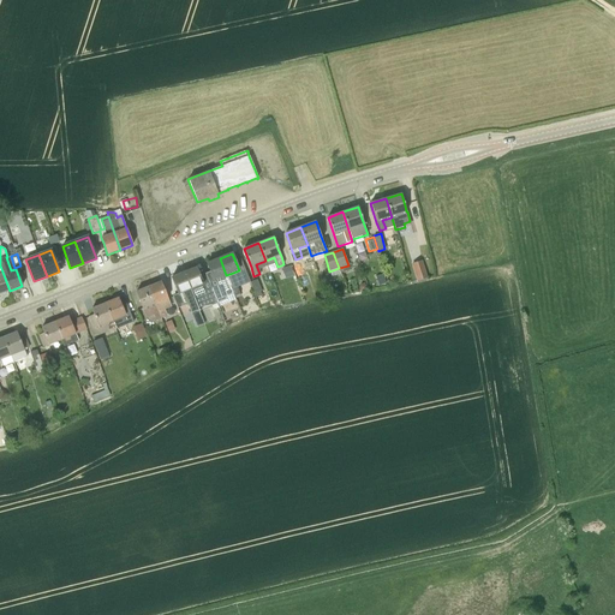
[(230,284),(226,275),(220,258),(207,264),(210,272),(206,274),(218,304),(226,300),(225,297),(233,293),(230,284)]
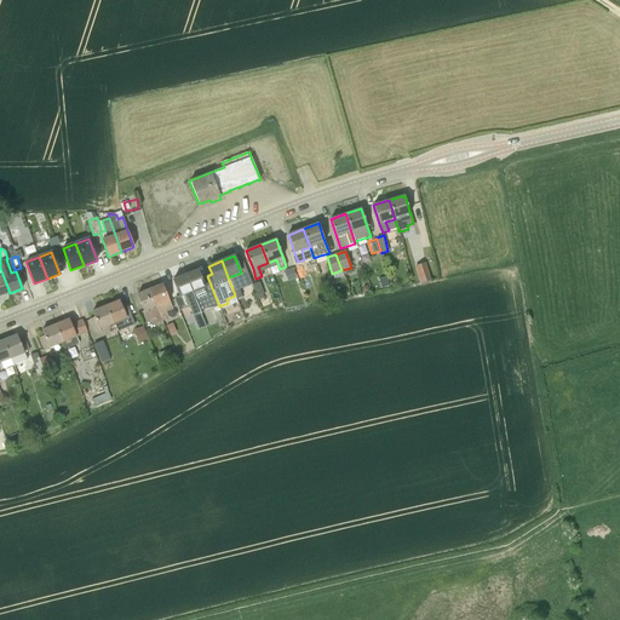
[(231,286),(235,296),(236,299),(241,297),(236,283),(250,277),(242,262),(237,264),(239,267),(241,273),(235,275),(228,277),(231,286)]
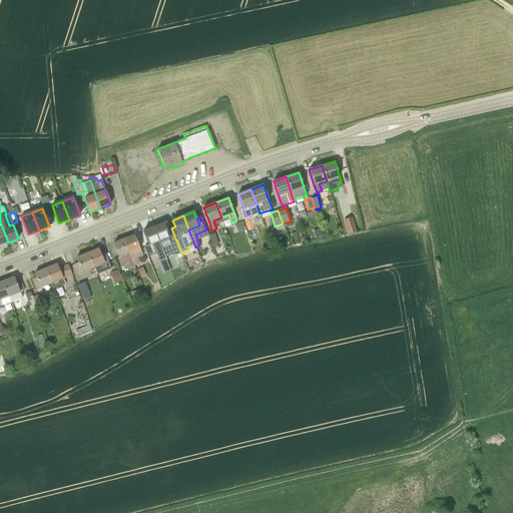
[(348,234),(357,232),(352,217),(344,220),(348,234)]
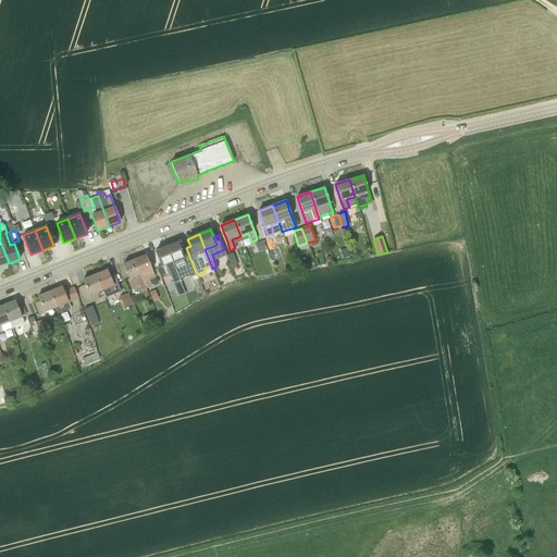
[(166,247),(176,272),(188,267),(192,276),(197,275),(186,248),(181,250),(178,243),(166,247)]
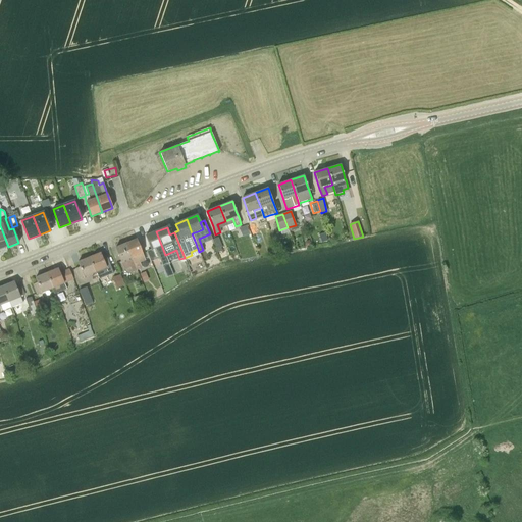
[(162,266),(168,263),(165,255),(156,231),(146,237),(149,246),(151,251),(155,249),(159,259),(162,266)]
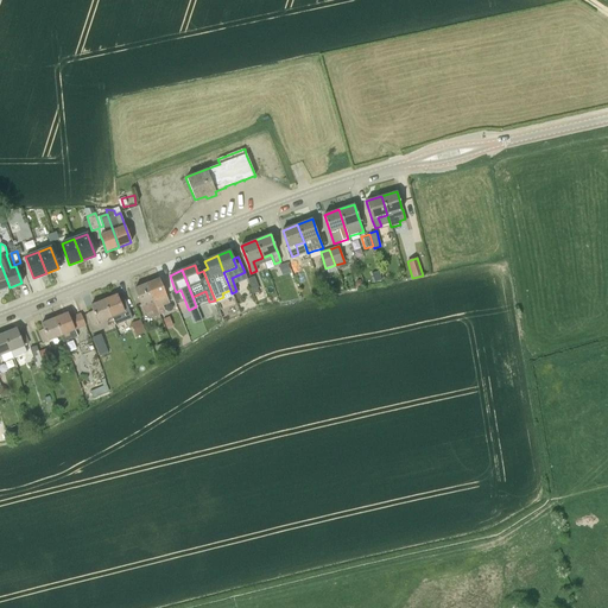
[(379,272),(372,274),(374,283),(382,280),(379,272)]
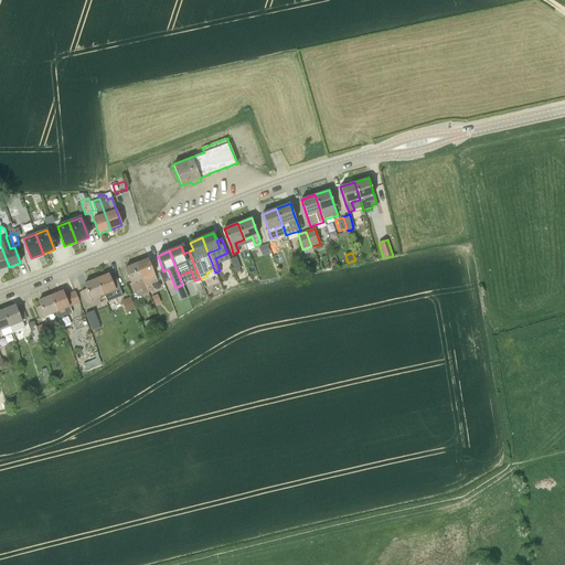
[(231,259),(233,266),(234,270),(235,270),(240,268),(241,268),(236,257),(231,259)]
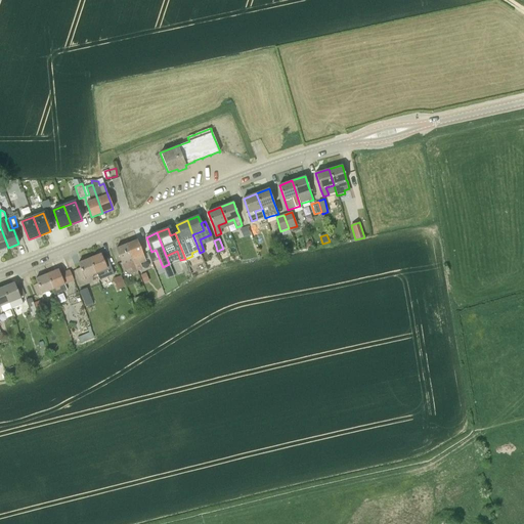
[(143,255),(141,250),(137,241),(127,245),(137,272),(142,269),(140,264),(145,262),(143,255)]
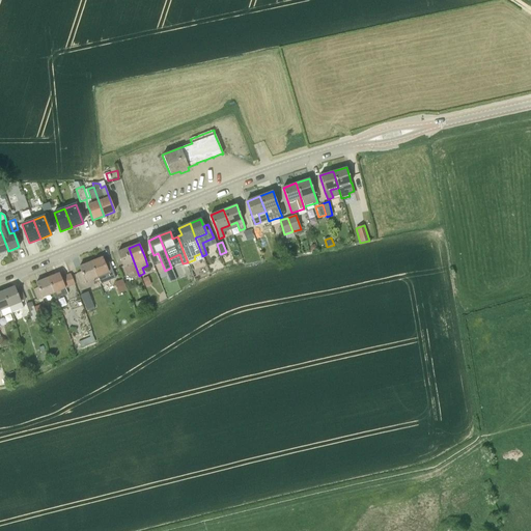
[(135,277),(139,276),(129,248),(117,252),(121,262),(122,268),(127,275),(133,273),(135,277)]
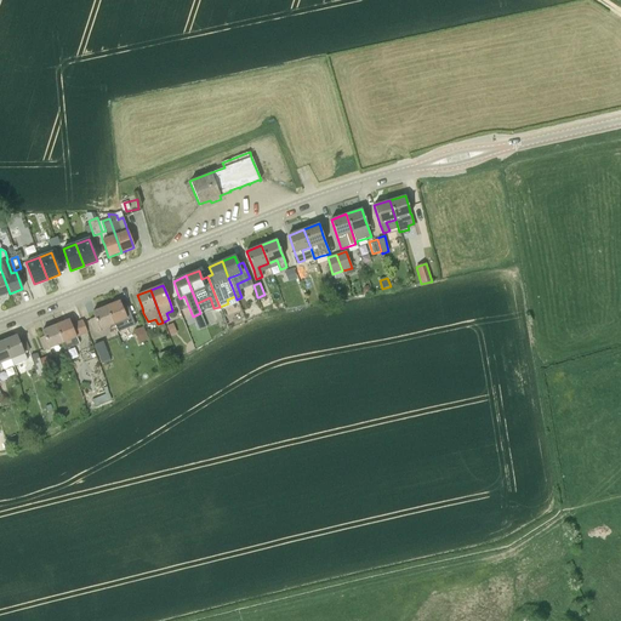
[(126,305),(123,307),(120,301),(106,307),(113,324),(118,334),(135,325),(131,315),(126,305)]
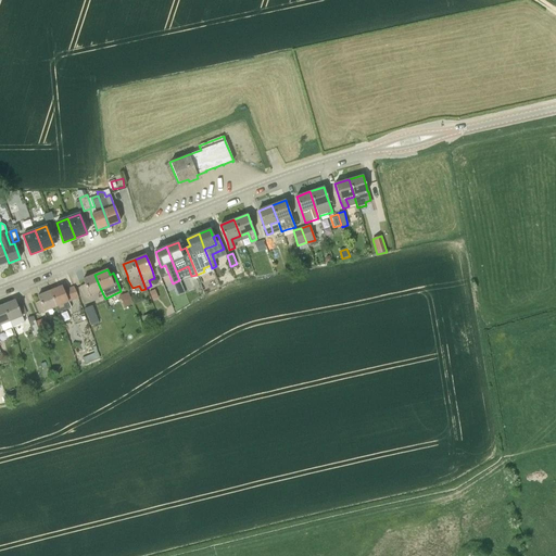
[(85,298),(101,290),(95,275),(83,280),(85,285),(80,287),(85,298)]
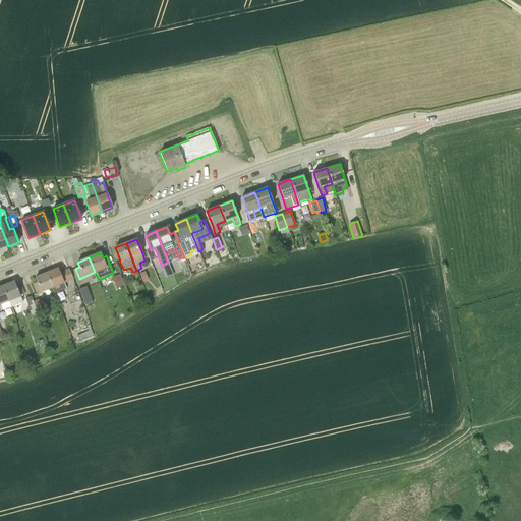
[(73,280),(73,279),(69,269),(60,273),(58,269),(47,273),(53,288),(55,293),(66,289),(64,284),(73,280)]
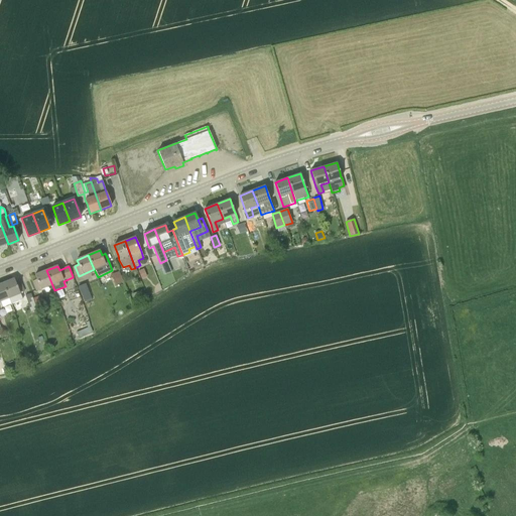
[(163,268),(165,274),(171,272),(169,266),(168,266),(163,268)]
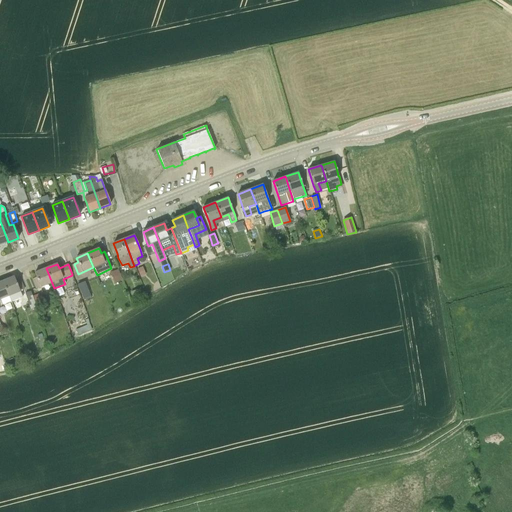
[(40,288),(52,283),(46,268),(34,273),(36,277),(32,279),(36,289),(40,288)]
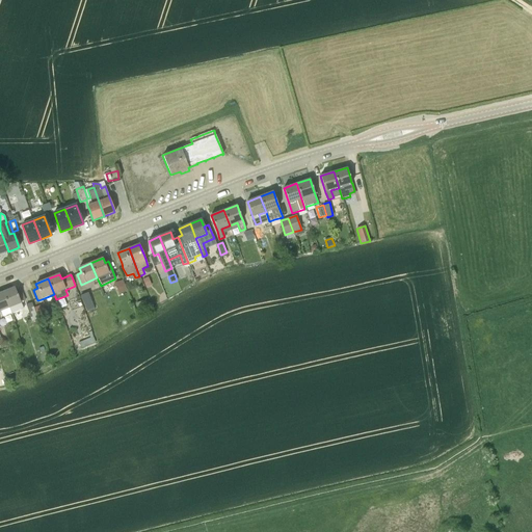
[(127,291),(123,281),(114,284),(118,294),(127,291)]
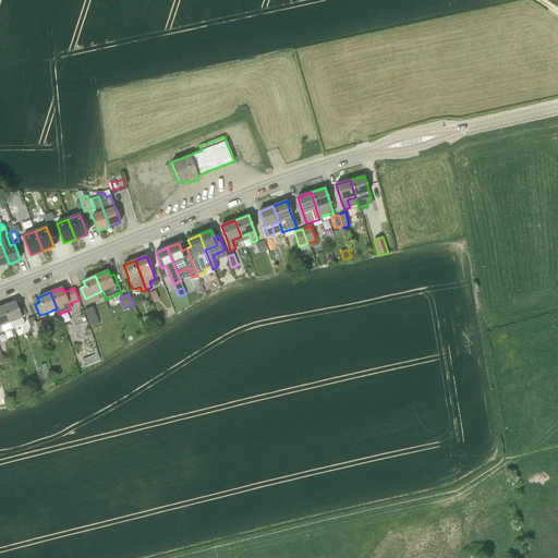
[(22,317),(25,315),(22,305),(17,306),(15,302),(3,307),(9,323),(11,329),(24,325),(22,317)]
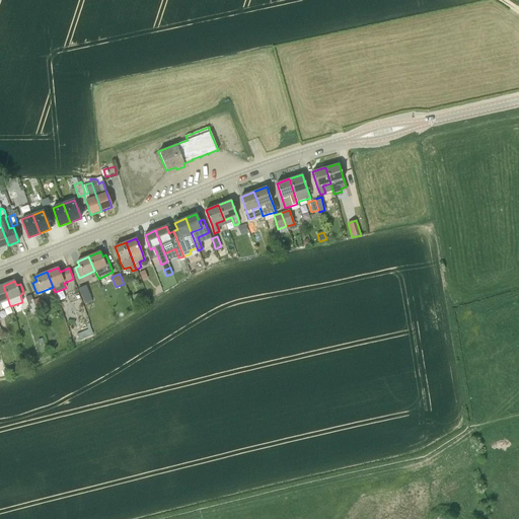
[(3,309),(10,306),(8,300),(3,286),(0,286),(0,304),(2,304),(3,309)]
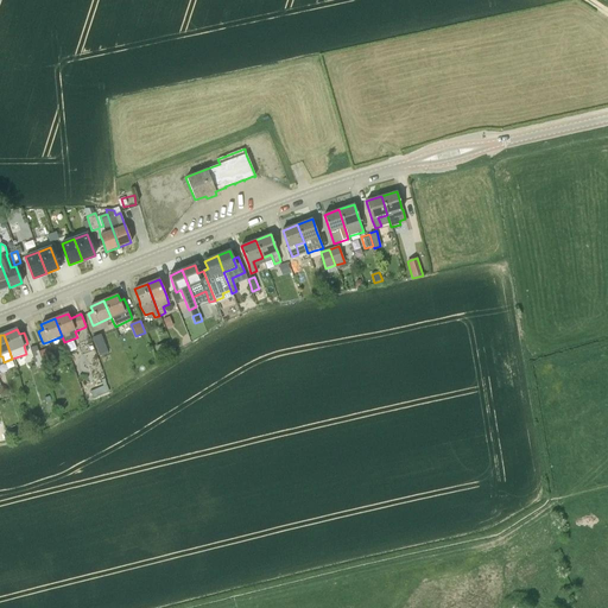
[(101,335),(93,339),(100,356),(108,352),(101,335)]
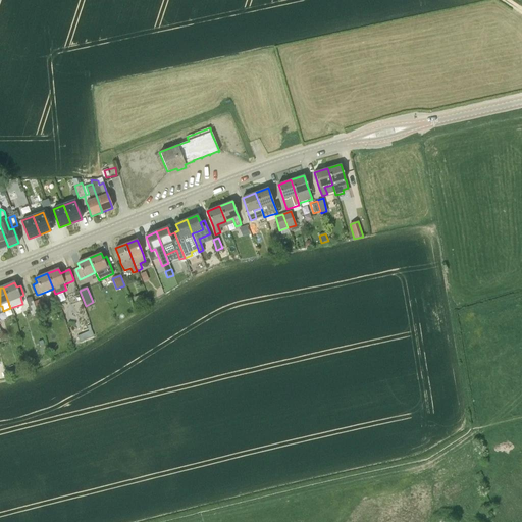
[(147,303),(144,294),(133,298),(137,306),(147,303)]
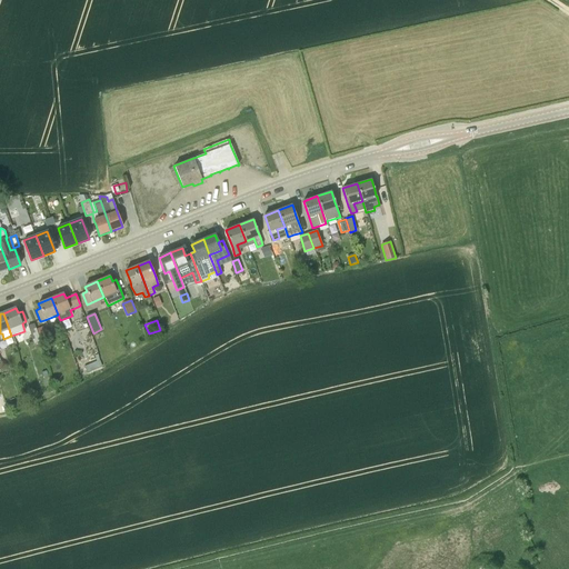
[(40,342),(35,325),(28,326),(35,345),(40,342)]
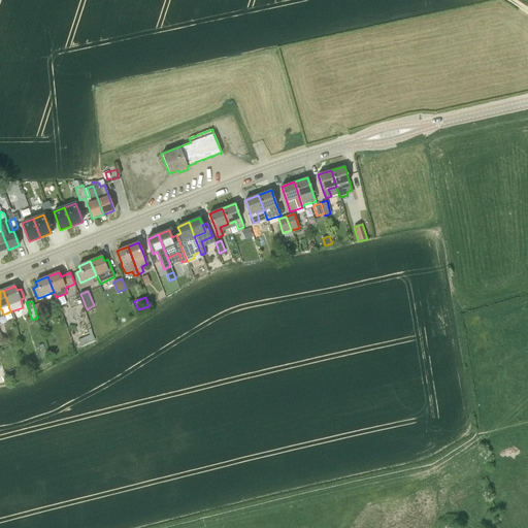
[(34,305),(36,312),(42,310),(40,303),(34,305)]
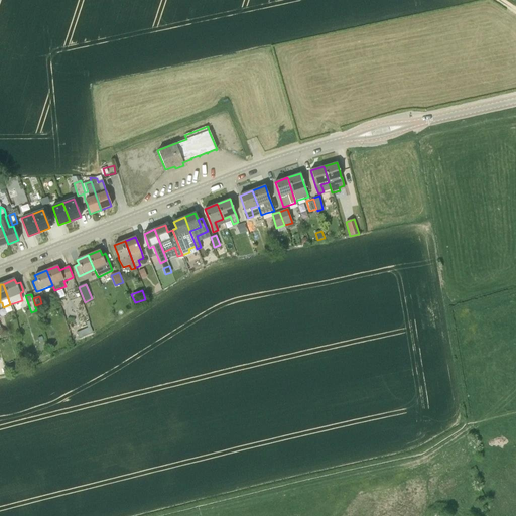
[(93,333),(91,327),(89,321),(86,323),(88,328),(77,333),(79,339),(93,333)]
